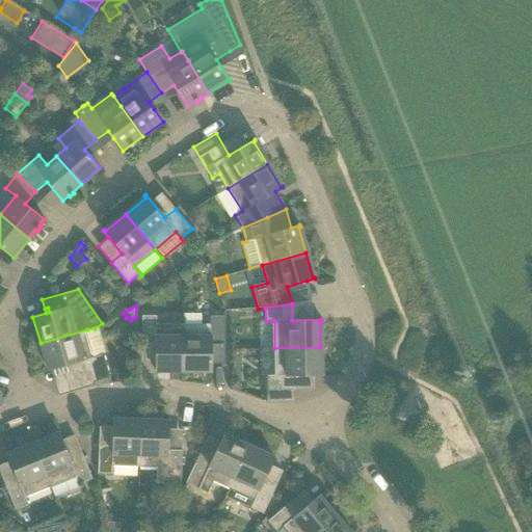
[(184,324),(184,370),(210,370),(210,372),(211,372),(211,363),(211,360),(215,360),(215,364),(224,364),(224,316),(211,316),(211,324),(202,324),(202,315),(184,315),(184,324)]
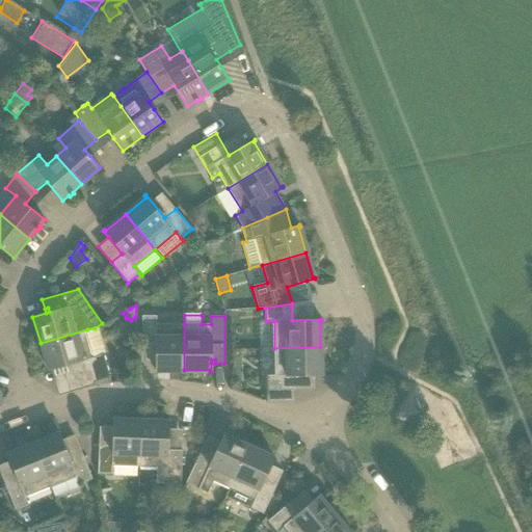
[(157,370),(184,370),(184,324),(157,324),(157,316),(142,316),(142,342),(156,342),(156,363),(156,372),(157,372),(157,370)]
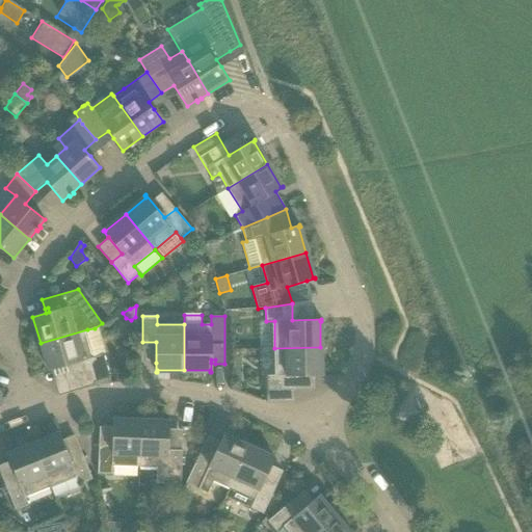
[(261,348),(274,348),(274,321),(266,321),(259,321),(260,348),(261,348)]
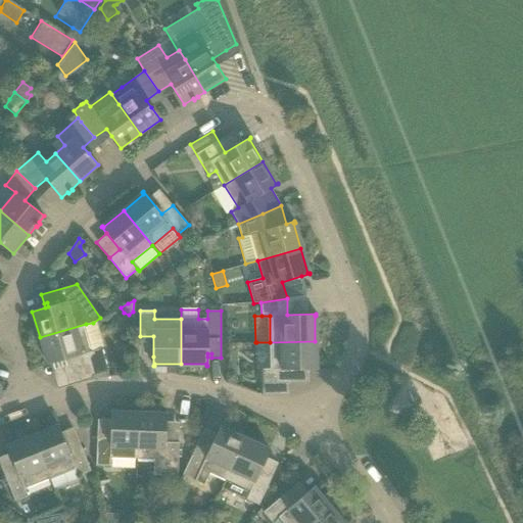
[(93,323),(86,324),(93,349),(101,347),(104,346),(97,322),(93,323)]
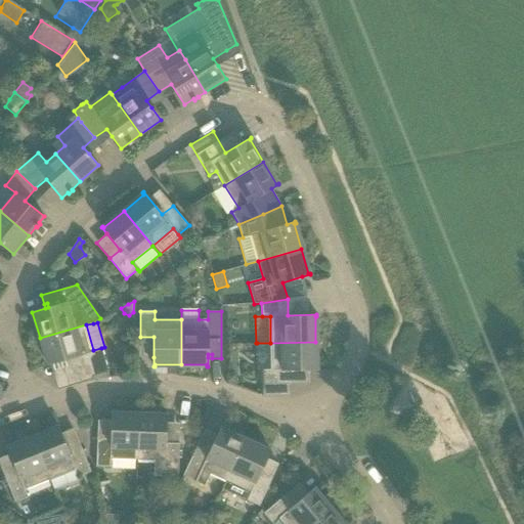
[(86,324),(40,338),(47,364),(49,364),(64,359),(67,366),(64,367),(71,386),(93,380),(92,377),(107,372),(101,348),(93,350),(86,324)]
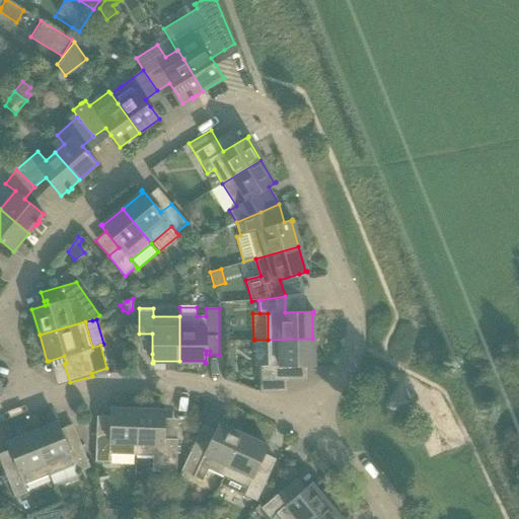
[(152,334),(139,334),(139,354),(152,354),(152,334)]
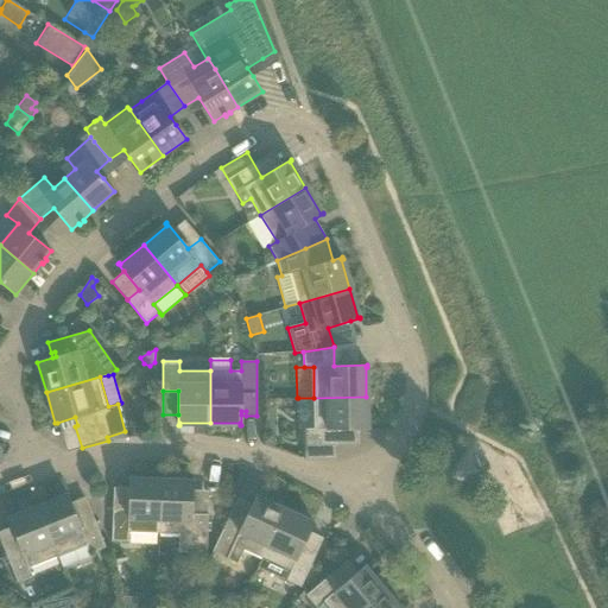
[(366,397),(314,398),(315,429),(305,429),(305,445),(335,445),(335,429),(359,429),(369,429),(368,428),(367,428),(366,397)]
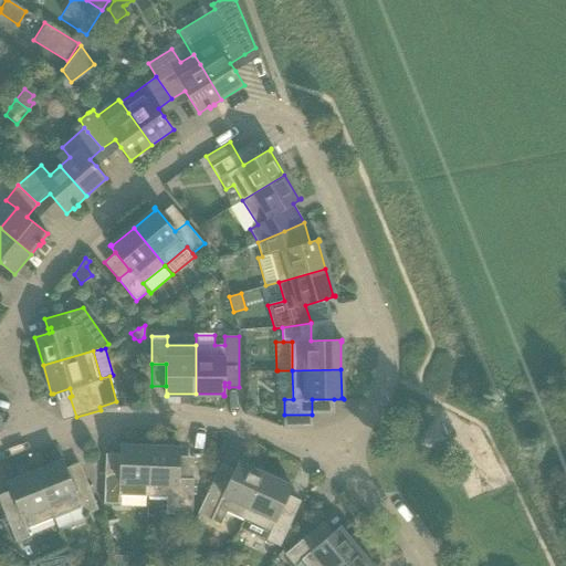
[(292,370),(278,370),(279,399),(284,399),(293,399),(292,370)]
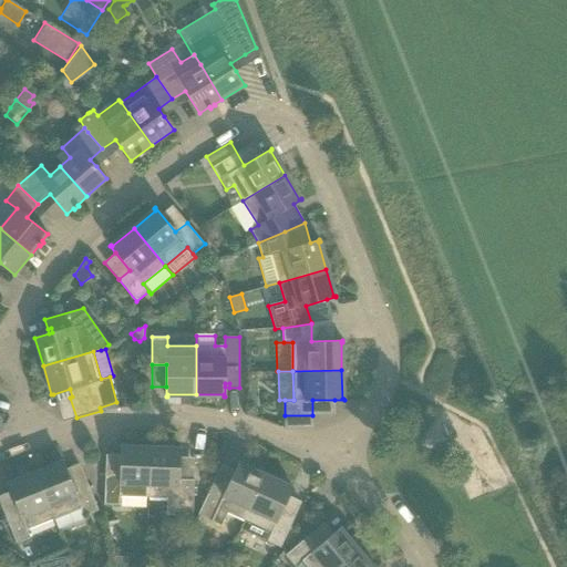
[(312,400),(312,415),(334,414),(334,400),(312,400)]
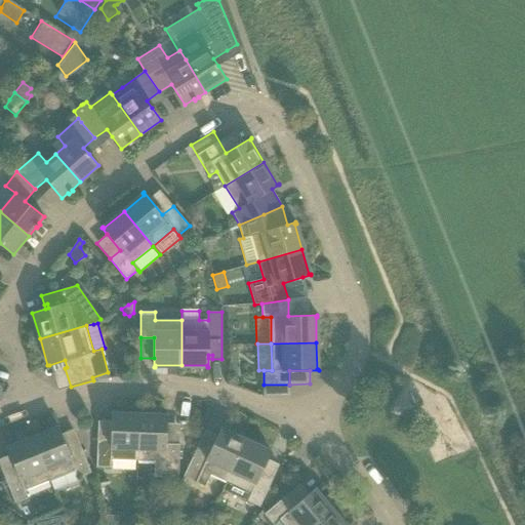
[(227,373),(226,385),(237,385),(237,376),(235,373),(227,373)]
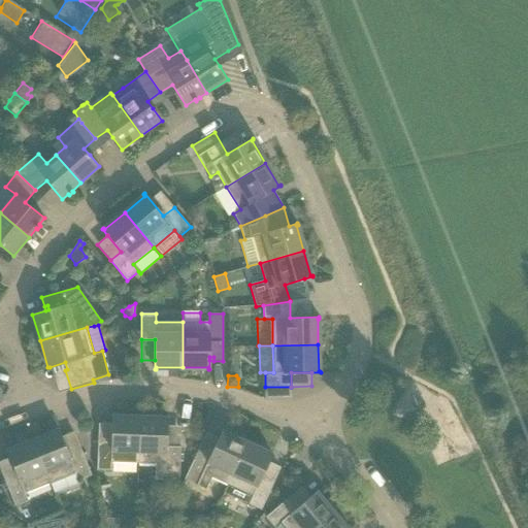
[(291,397),(291,387),(265,387),(265,397),(291,397)]
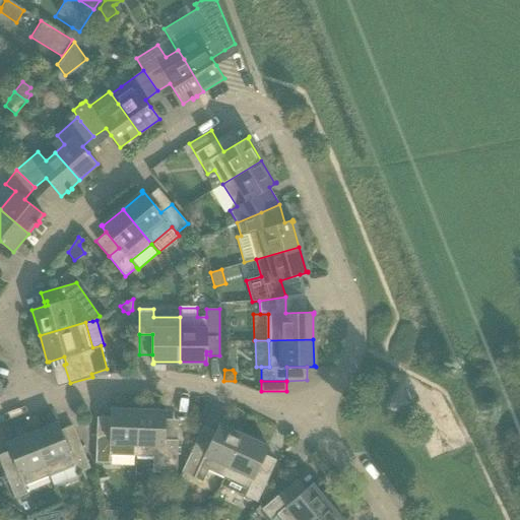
[(110,455),(136,456),(138,411),(112,410),(112,408),(111,408),(111,415),(110,438),(96,437),(95,463),(110,463),(110,455)]
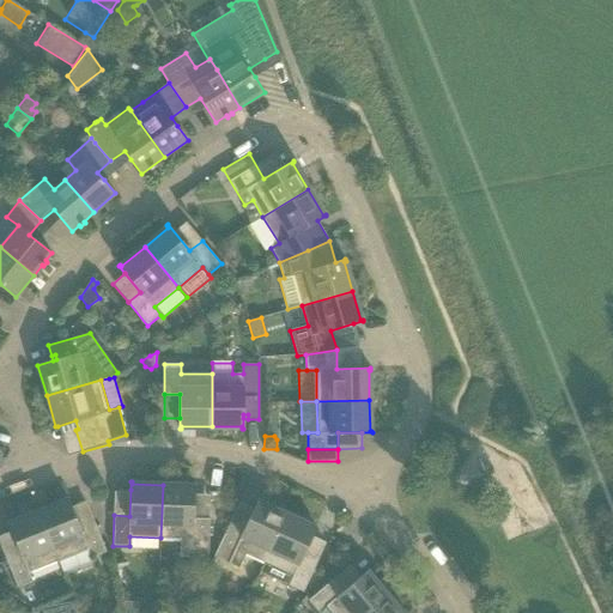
[(163,485),(161,538),(181,539),(180,557),(208,558),(210,519),(194,519),(195,492),(195,484),(193,484),(193,486),(163,485)]
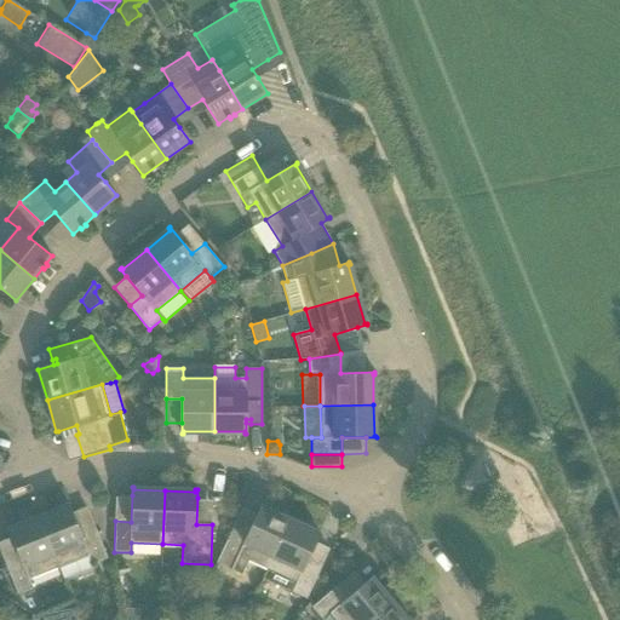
[(116,494),(115,521),(131,522),(132,495),(116,494)]
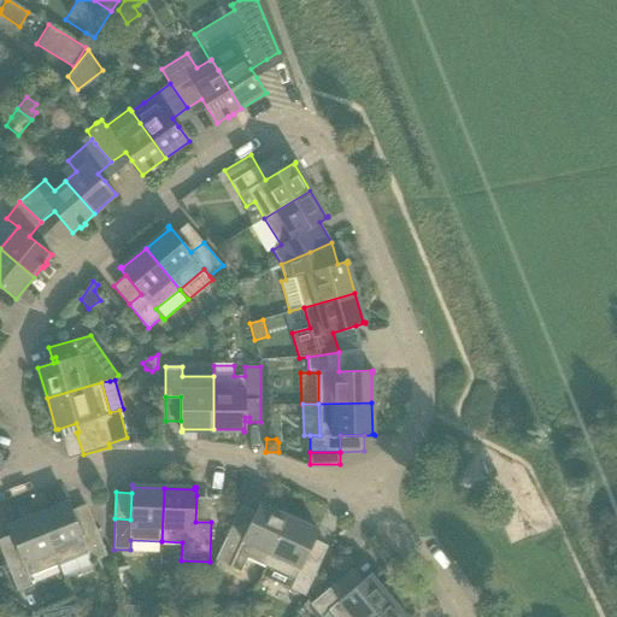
[(195,522),(211,522),(212,497),(197,495),(195,522)]
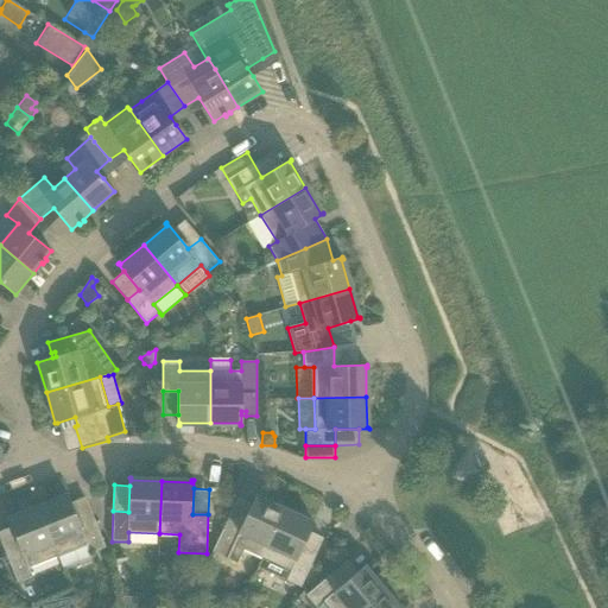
[(67,494),(38,506),(58,556),(87,545),(90,553),(106,548),(94,519),(80,525),(70,501),(67,494)]
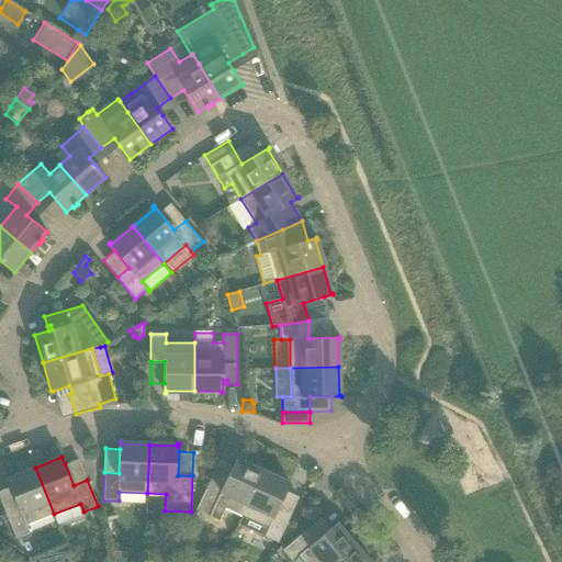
[(74,485),(87,480),(78,458),(65,463),(74,485)]
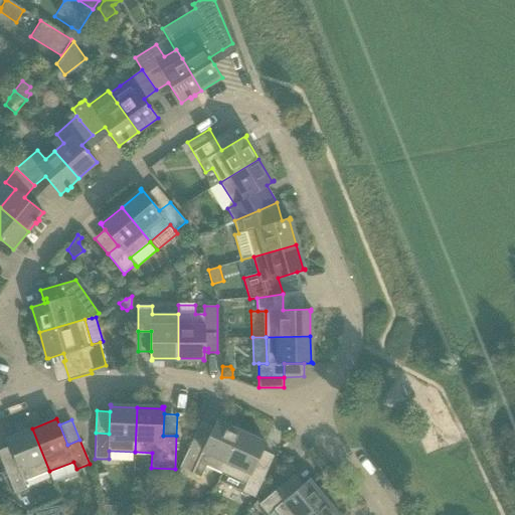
[(184,460),(180,468),(197,476),(200,477),(205,466),(221,473),(228,460),(240,433),(217,422),(218,420),(217,419),(213,427),(205,446),(193,441),(184,459),(184,460)]
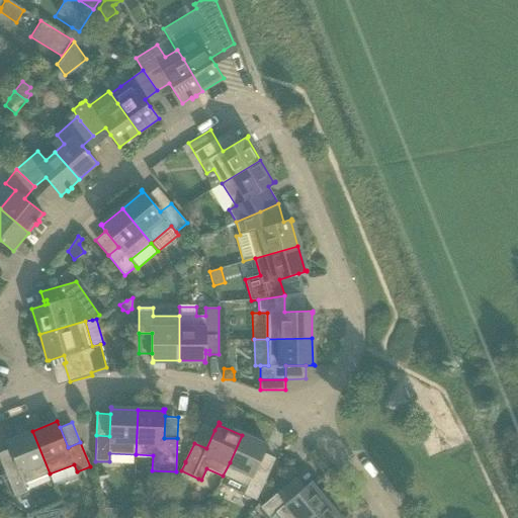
[(202,424),(194,443),(206,448),(214,430),(202,424)]
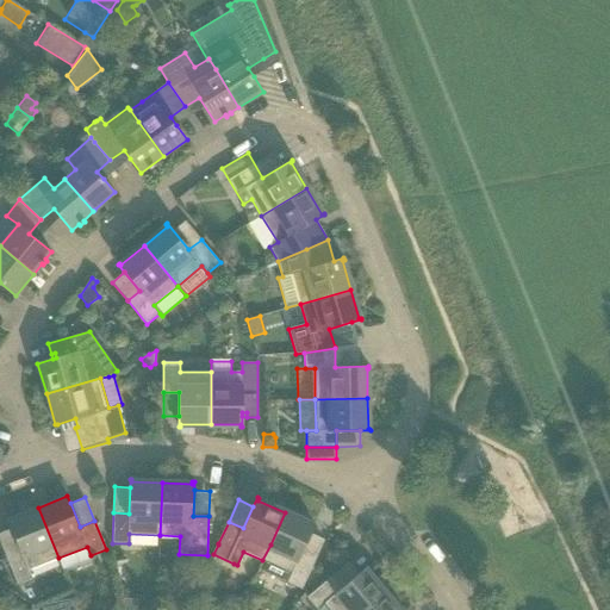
[(58,558),(38,508),(8,520),(11,527),(20,551),(6,556),(18,585),(33,578),(30,570),(58,558)]
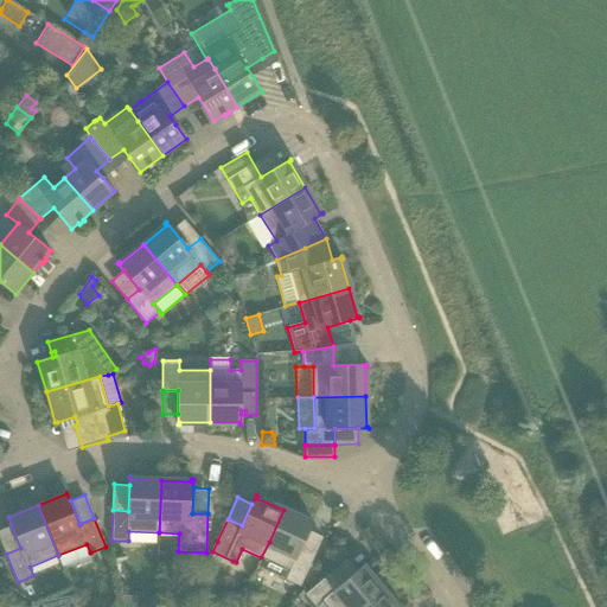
[(261,557),(257,566),(281,577),(288,580),(300,586),(304,580),(313,558),(299,553),(310,530),(313,522),(312,521),(311,523),(283,510),(269,542),(261,557)]
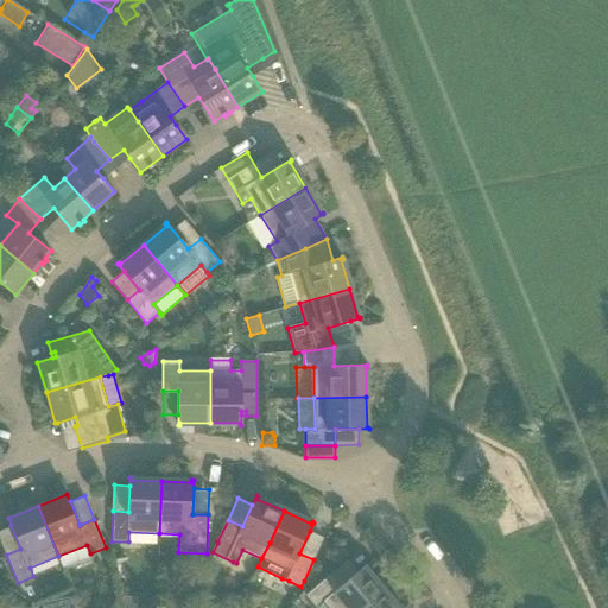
[(0,529),(0,539),(6,555),(20,549),(11,525),(0,529)]
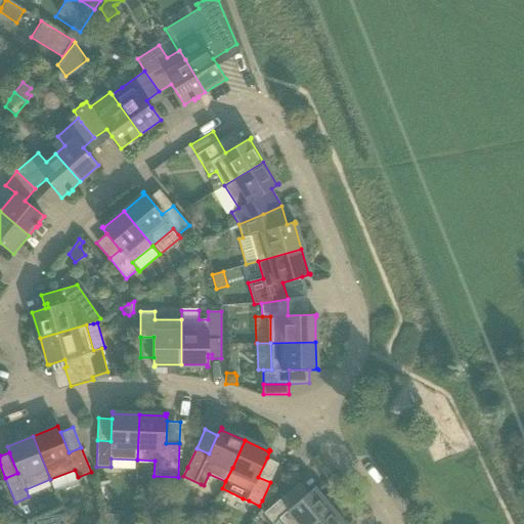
[(258,477),(270,482),(279,464),(267,457),(258,477)]
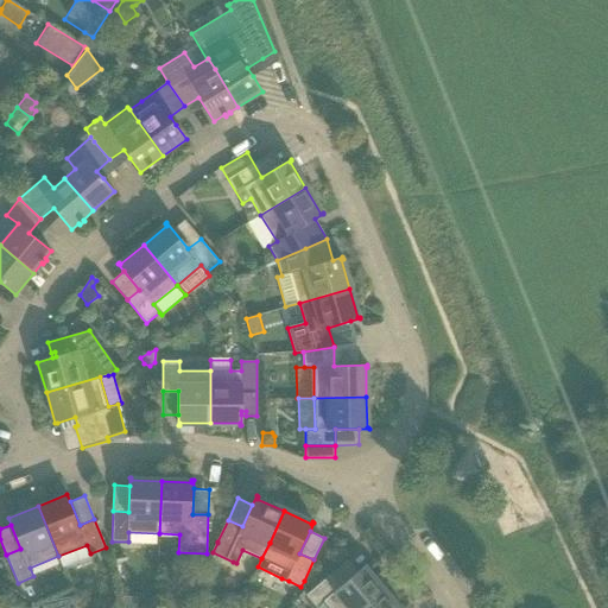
[(87,545),(58,556),(63,569),(92,558),(90,553),(87,545)]
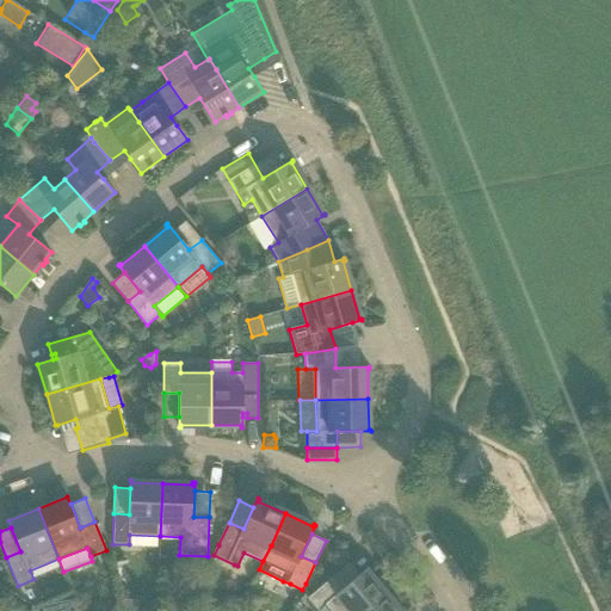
[(190,560),(189,576),(203,576),(204,560),(190,560)]
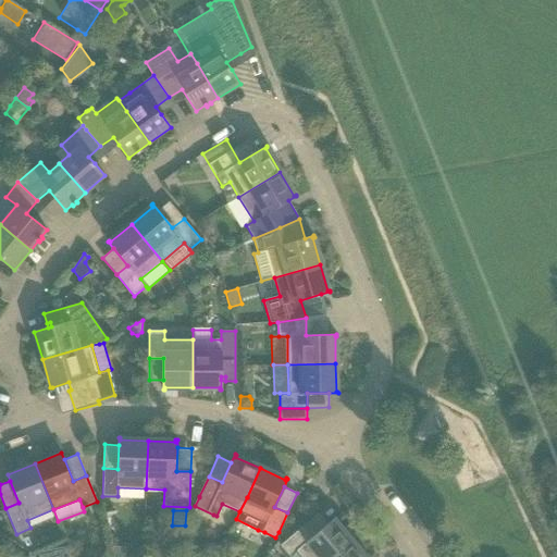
[(319,512),(301,528),(310,539),(329,523),(319,512)]
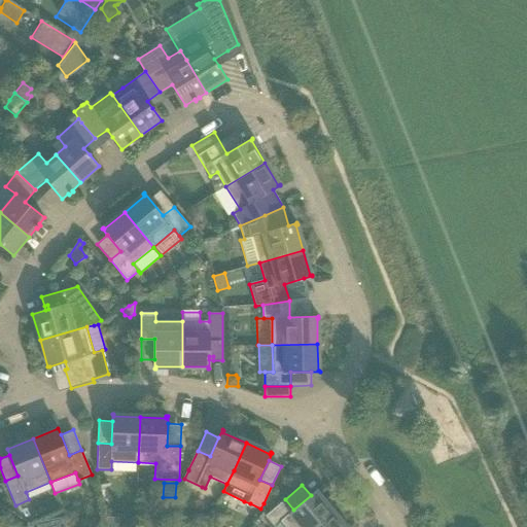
[(281,522),(285,526),(315,526),(332,513),(316,492),(317,491),(316,490),(311,495),(293,510),(285,499),(266,516),(275,526),(281,522)]
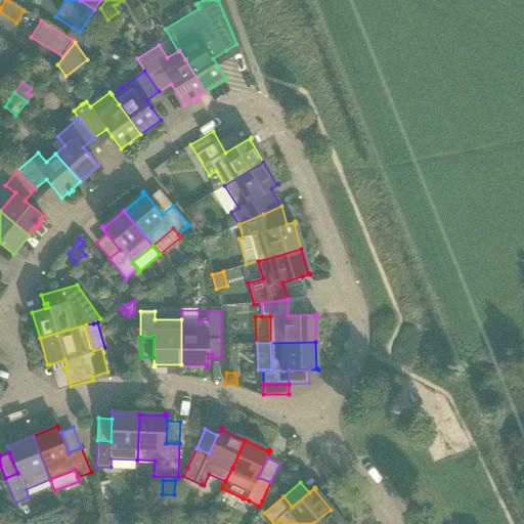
[(343,523),(331,510),(313,523),(343,523)]
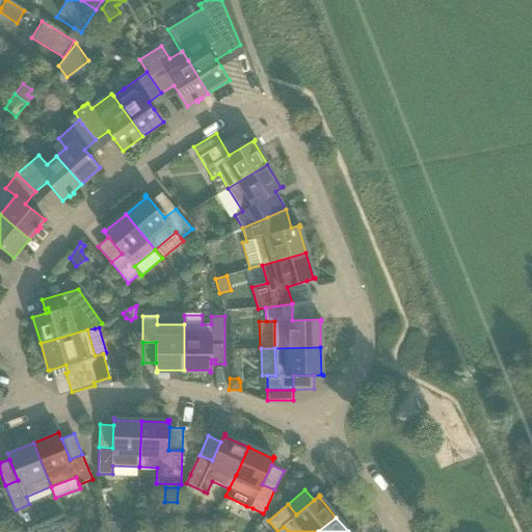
[(67,531),(64,521),(27,527),(28,531),(67,531)]
